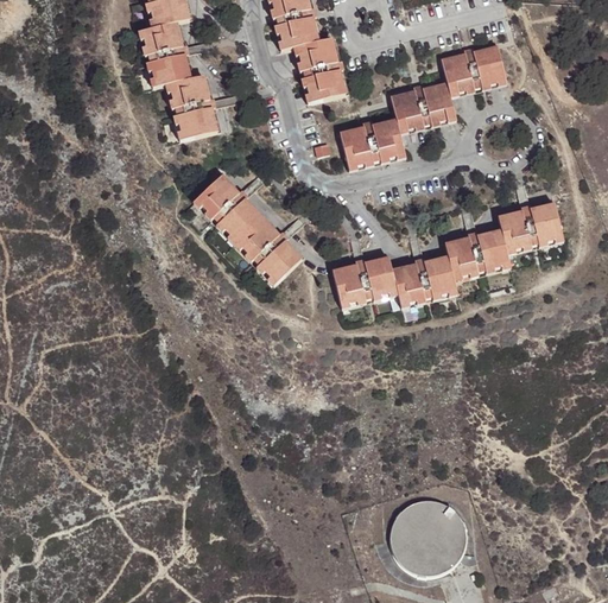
[(160,25),(177,21),(189,18),(184,0),(149,0),(154,19),(158,18),(160,25)]
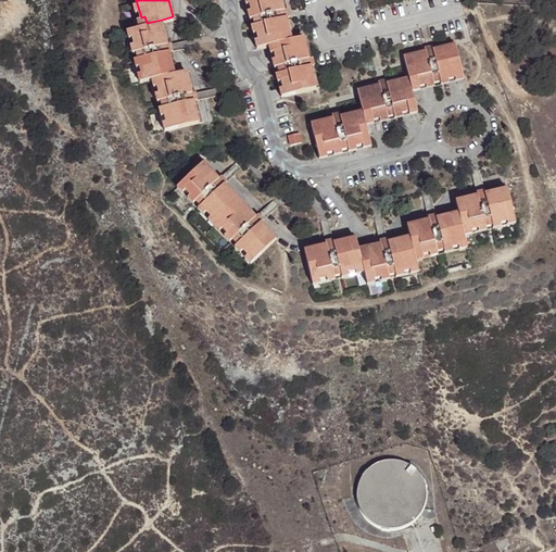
[(274,41),(290,37),(281,0),(249,0),(261,45),(274,41)]
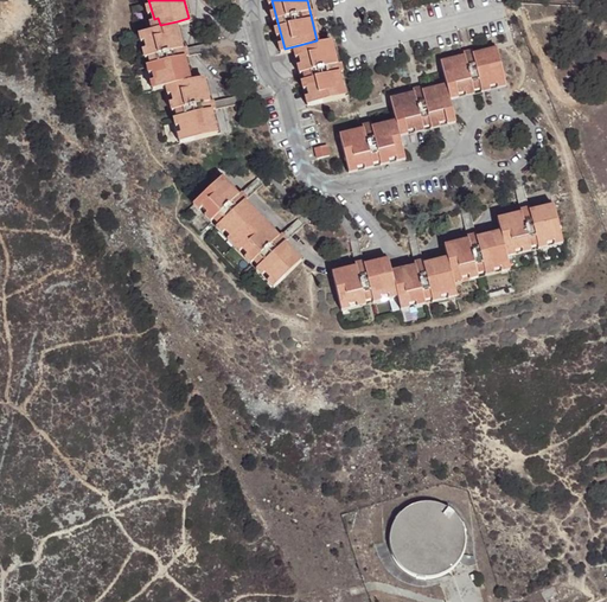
[(190,78),(177,21),(160,25),(155,26),(146,29),(148,37),(145,38),(148,53),(154,77),(158,77),(160,84),(170,83),(173,82),(190,78)]
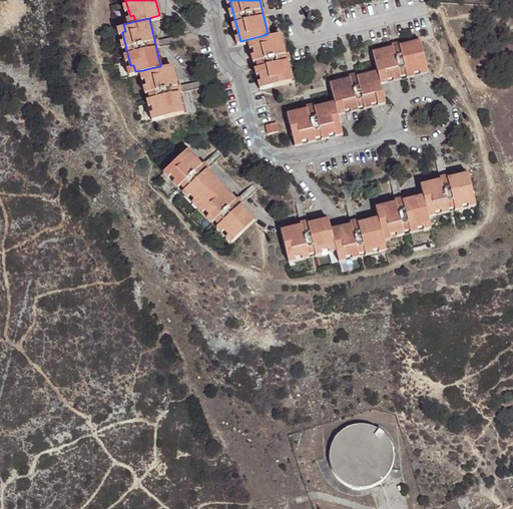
[(280,31),(268,34),(252,38),(263,85),(291,78),(280,31)]
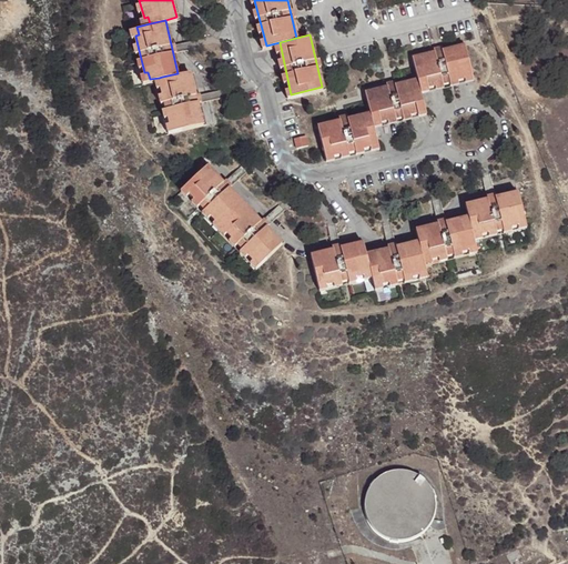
[(413,54),(417,77),(419,87),(472,73),(464,42),(413,54)]
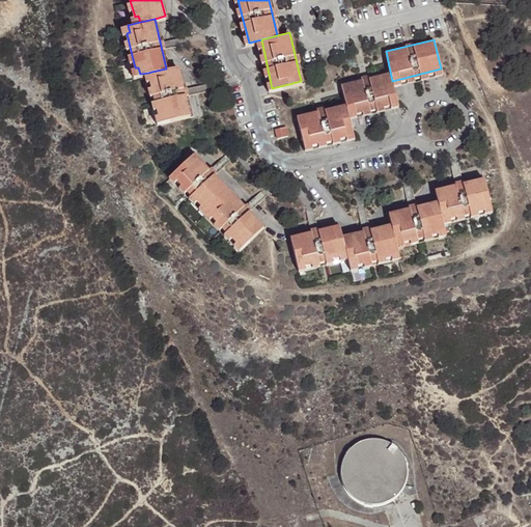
[(178,65),(166,68),(151,72),(154,78),(150,79),(154,94),(158,114),(162,113),(163,120),(189,115),(178,65)]
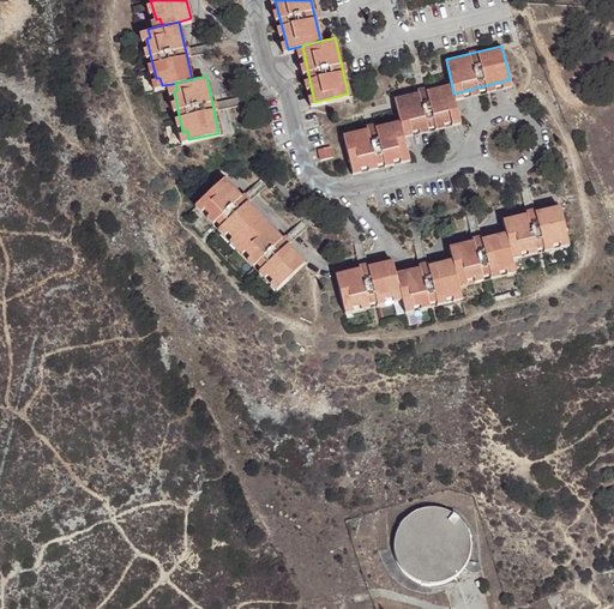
[(396,96),(401,120),(404,132),(461,118),(453,94),(451,83),(396,96)]
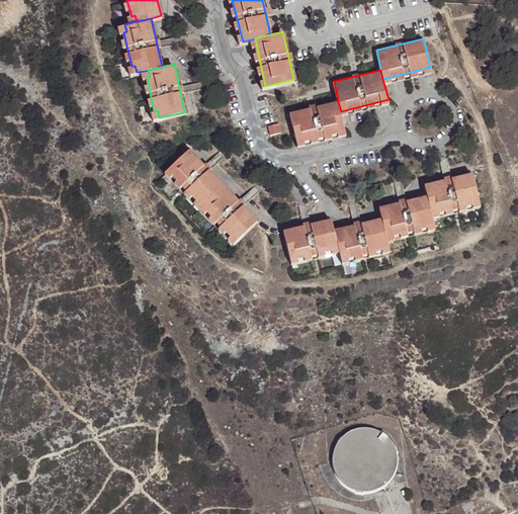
[(341,111),(338,101),(289,112),(296,143),(345,131),(341,111)]
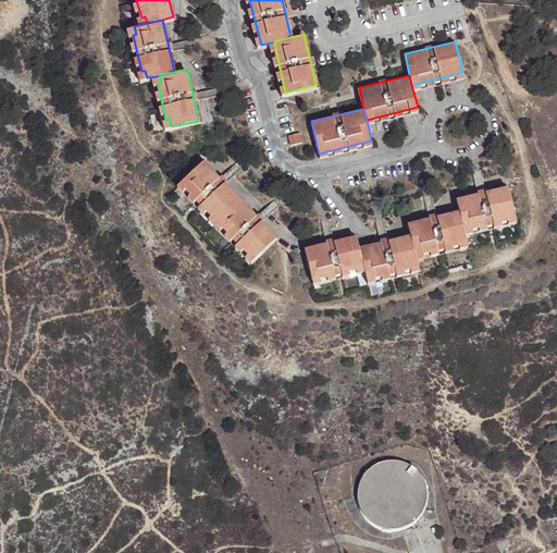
[(291,142),(301,139),(299,130),(288,133),(291,142)]
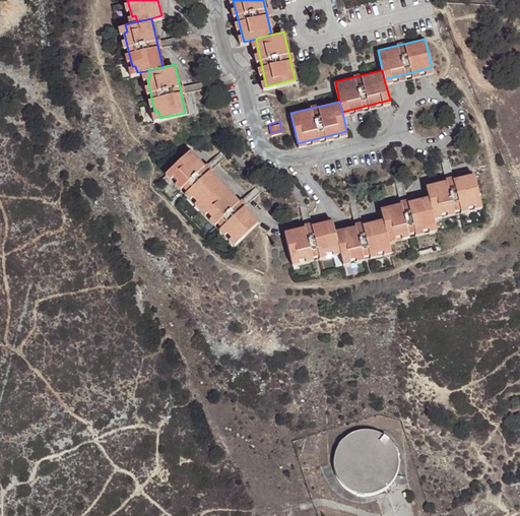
[(205,203),(223,185),(189,148),(171,168),(175,172),(173,175),(183,185),(197,201),(200,198),(205,203)]
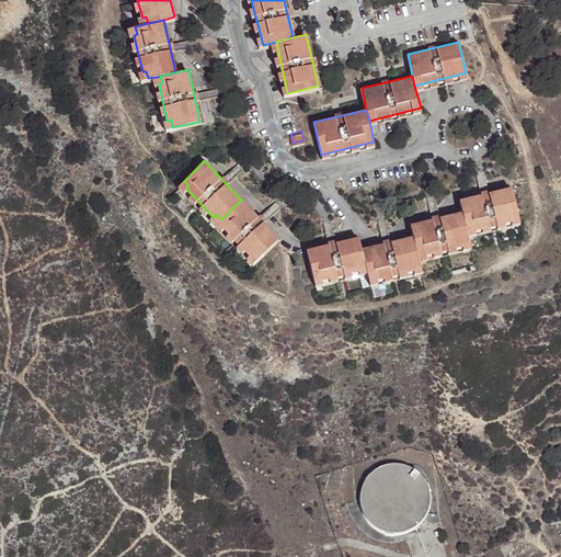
[(511,216),(518,215),(511,186),(459,199),(461,211),(466,227),(473,225),(473,229),(490,226),(512,220),(511,216)]
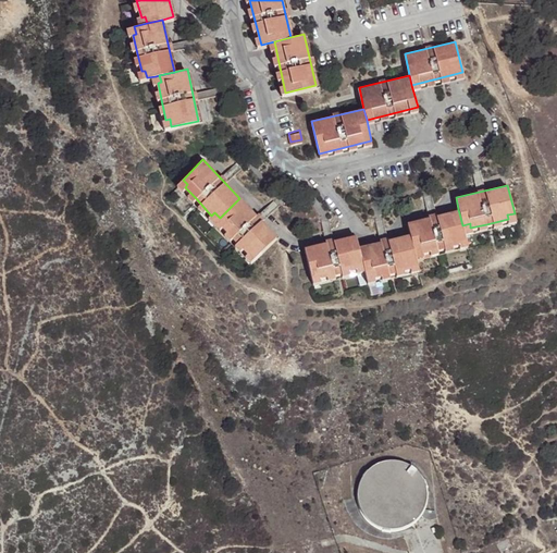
[(250,252),(256,257),(276,236),(239,198),(220,218),(224,223),(221,225),(237,243),(248,254),(250,252)]
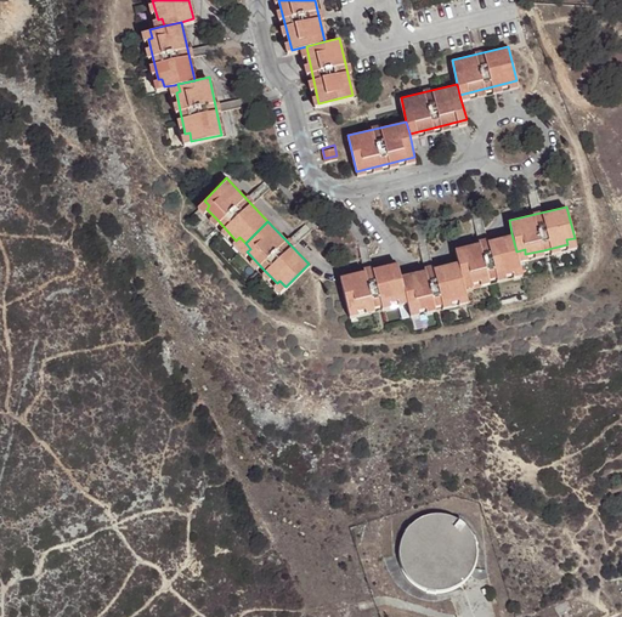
[(516,252),(512,233),(454,248),(458,261),(462,278),(470,277),(471,281),(488,277),(513,271),(512,267),(520,265),(518,255),(516,252)]
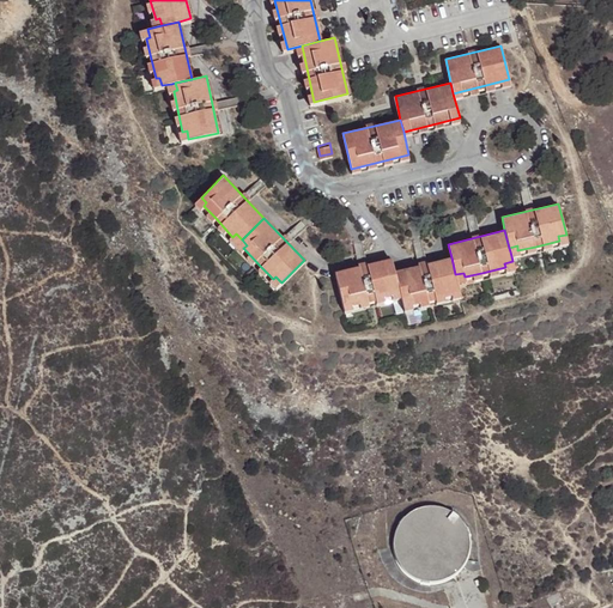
[(456,279),(455,274),(451,257),(395,272),(399,289),(400,292),(402,302),(410,301),(411,303),(428,299),(435,298),(451,293),(451,290),(459,289),(456,279)]
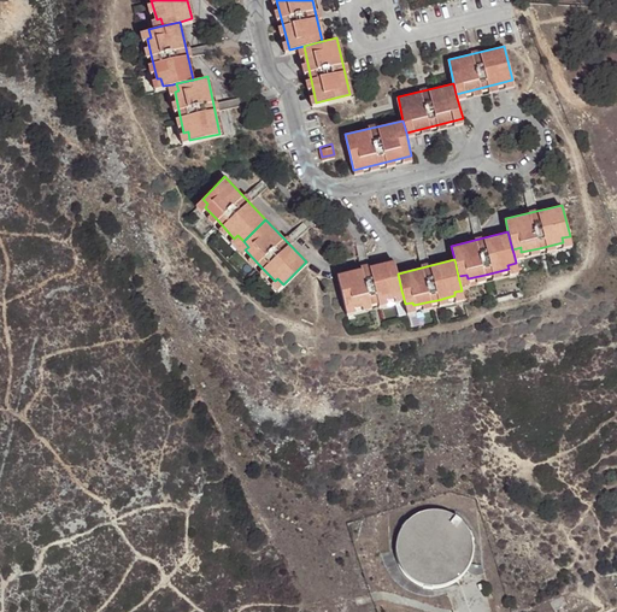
[(393,293),(401,290),(398,274),(394,260),(338,274),(345,305),(353,302),(353,306),(370,302),(378,300),(394,296),(393,293)]
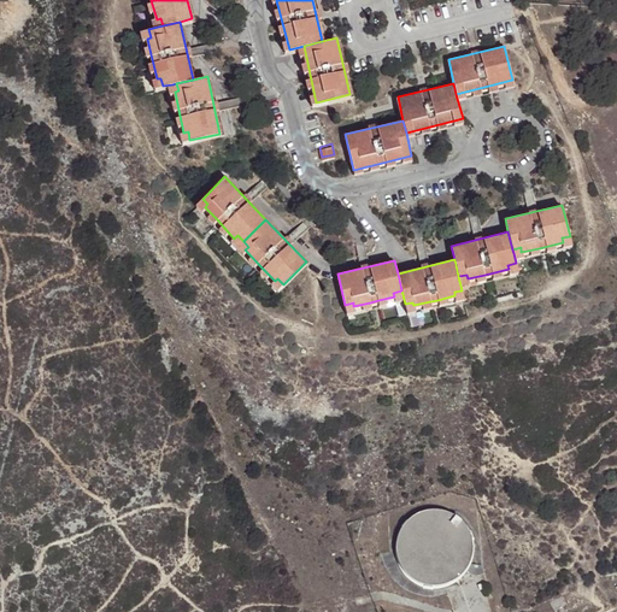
[(278,289),(283,284),(277,278),(275,281),(272,283),(278,289)]
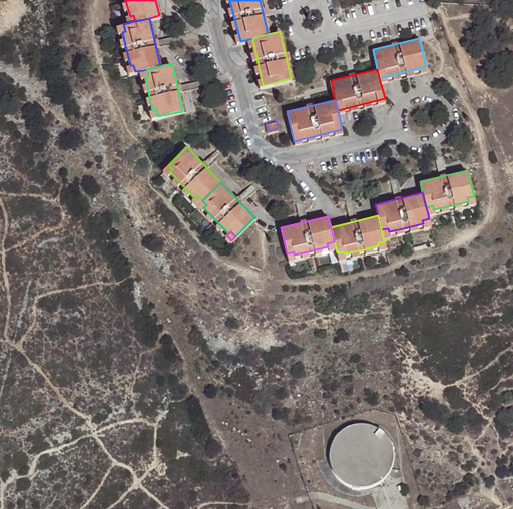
[(390,468),(391,465),(392,462),(393,457),(394,453),(393,448),(392,444),(391,440),(389,436),(386,432),(383,429),(380,426),(376,424),(371,422),(367,421),(363,420),(358,420),(354,421),(349,423),(345,425),(342,427),(338,430),(335,433),(334,435),(332,439),(330,443),(329,448),(329,452),(329,457),(330,461),(332,465),(334,469),(336,473),(340,476),(343,479),(347,481),(351,483),(356,484),(360,485),(364,485),(369,484),(373,483),(375,482),(379,479),(383,477),(386,473),(387,472),(390,468)]
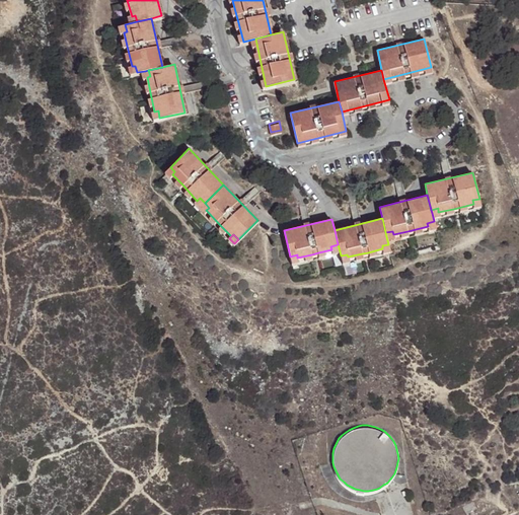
[(404,471),(395,470),(394,473),(391,477),(397,481),(402,481),(406,479),(404,471)]
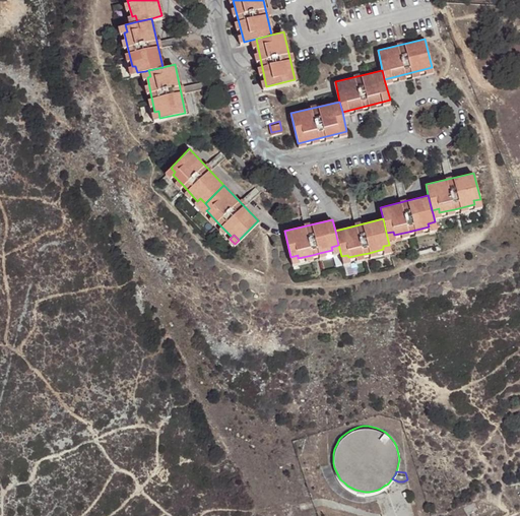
All buildings are outlined.
